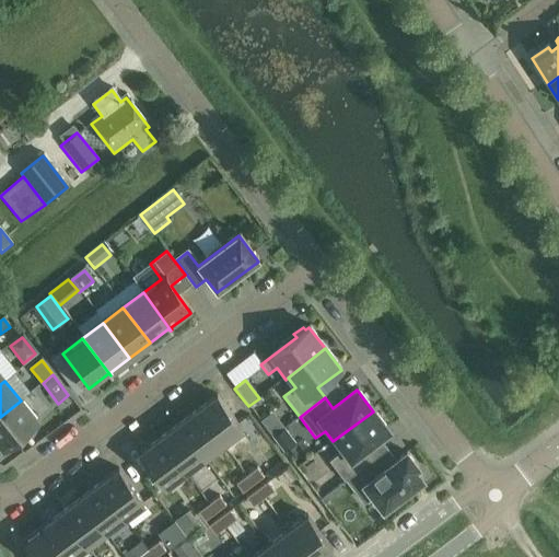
[(197,412),(222,445),(242,430),(217,397),(197,412)]
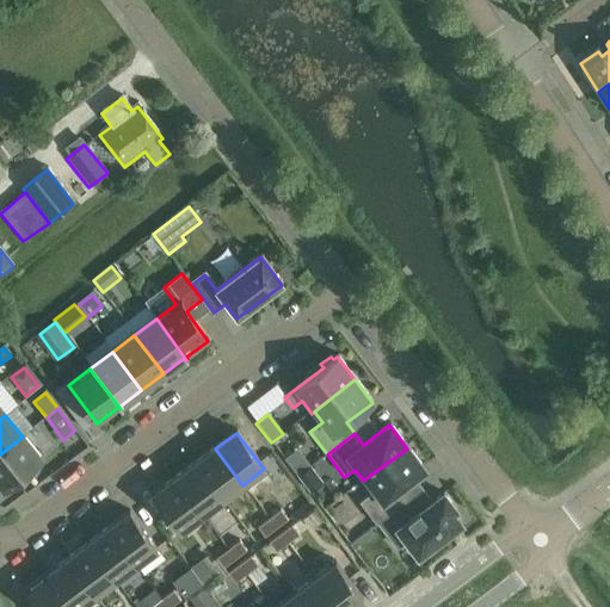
[(0,485),(2,489),(41,459),(23,437),(0,454),(0,485)]
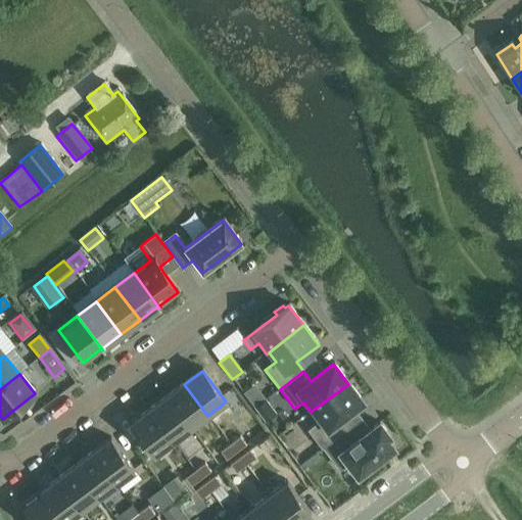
[(165,397),(189,429),(207,416),(184,384),(165,397)]
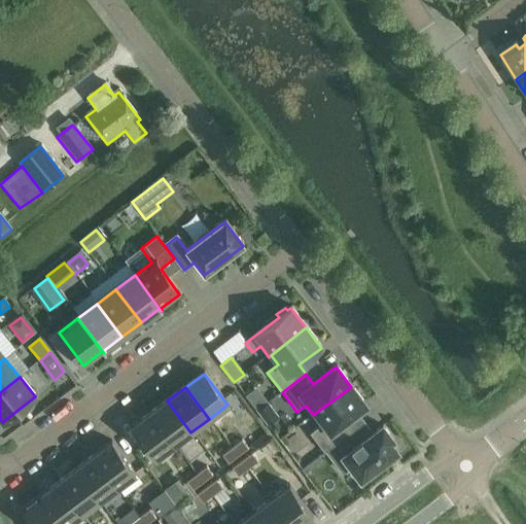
[(324,454),(326,452),(351,433),(344,423),(365,407),(351,387),(313,415),(321,425),(309,434),(324,454)]
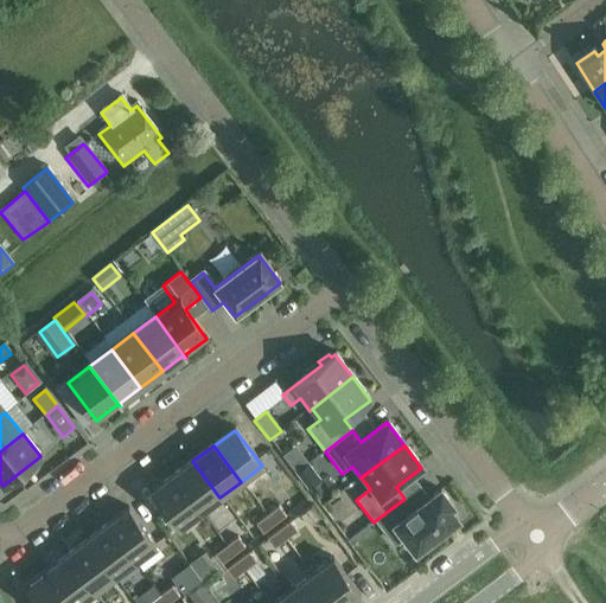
[(192,461),(172,476),(199,513),(219,498),(192,461)]
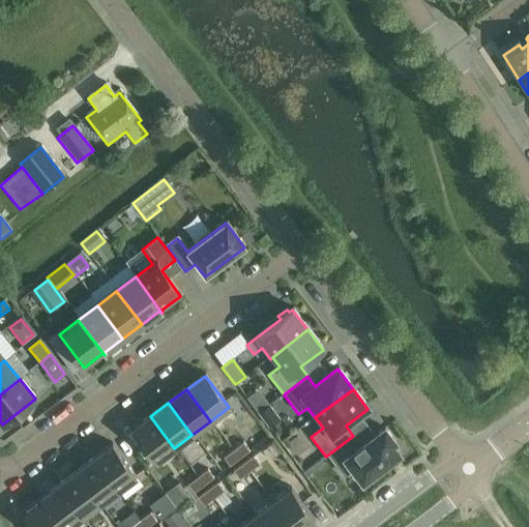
[(278,420),(268,407),(258,415),(268,429),(278,420)]
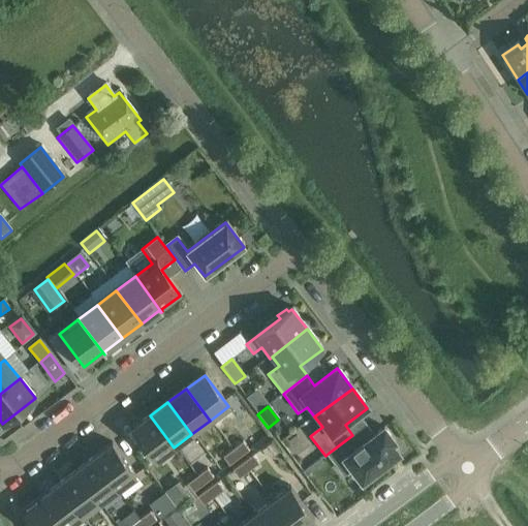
[(131,430),(155,461),(174,447),(150,415),(131,430)]
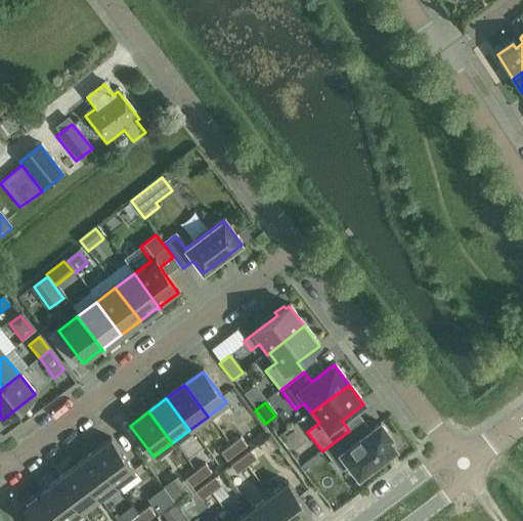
[(349,431),(324,449),(340,471),(348,465),(358,478),(364,473),(366,476),(377,468),(375,465),(394,450),(387,440),(390,438),(380,425),(359,440),(358,439),(356,440),(349,431)]
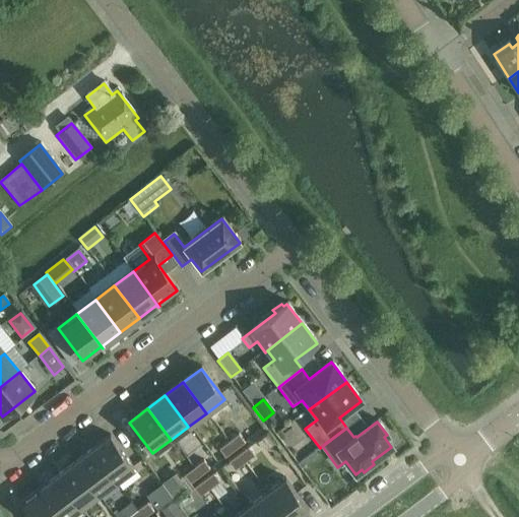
[(229,443),(234,450),(244,443),(238,436),(229,443)]
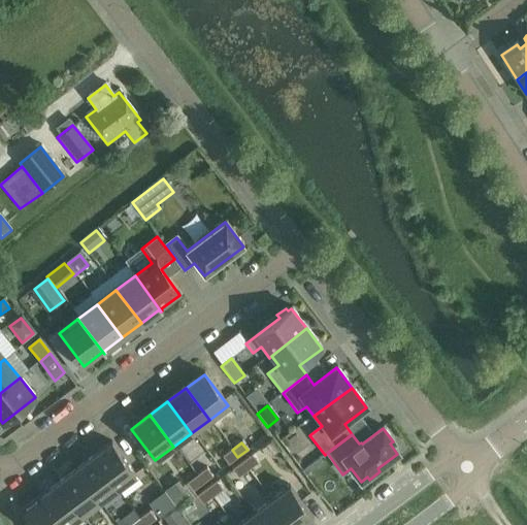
[(93,458),(117,489),(135,476),(111,444),(93,458)]
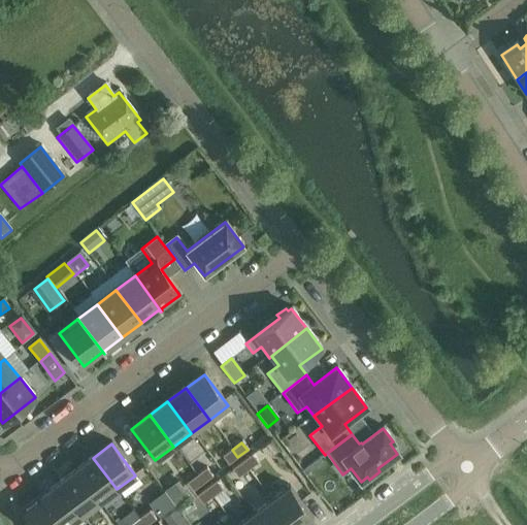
[(232,450),(222,457),(228,465),(237,457),(232,450)]
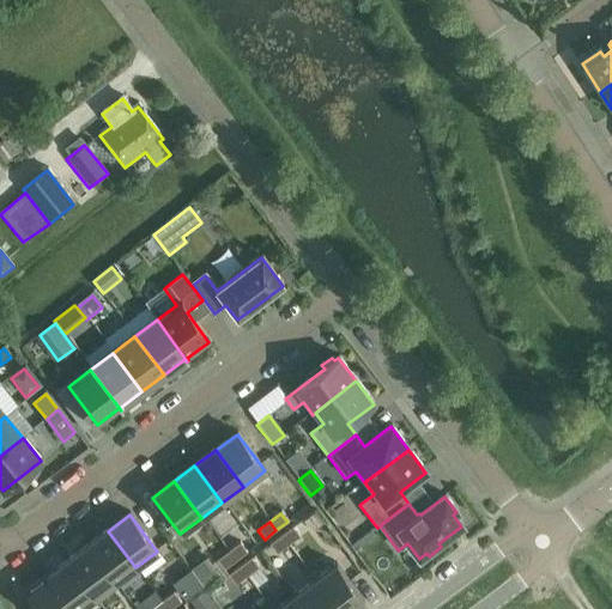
[(292,529),(280,537),(288,546),(300,537),(292,529)]
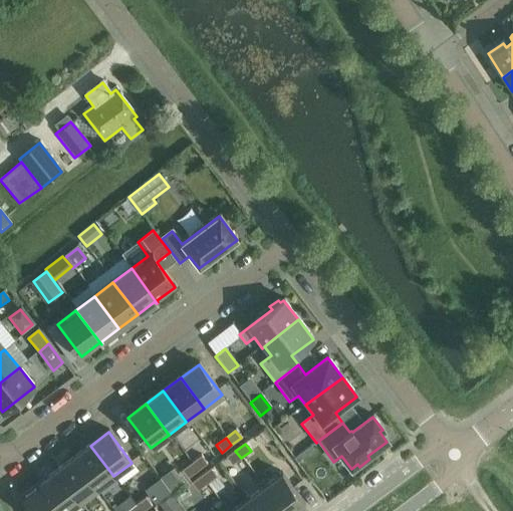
[(90,446),(72,459),(96,489),(113,476),(90,446)]
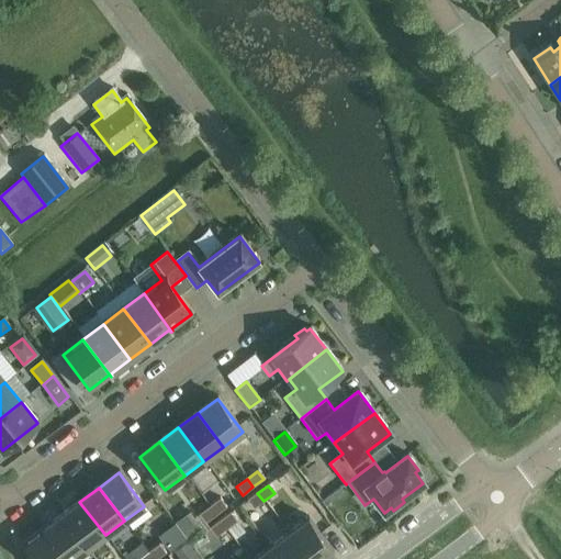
[(257,493),(247,501),(254,509),(264,501),(257,493)]
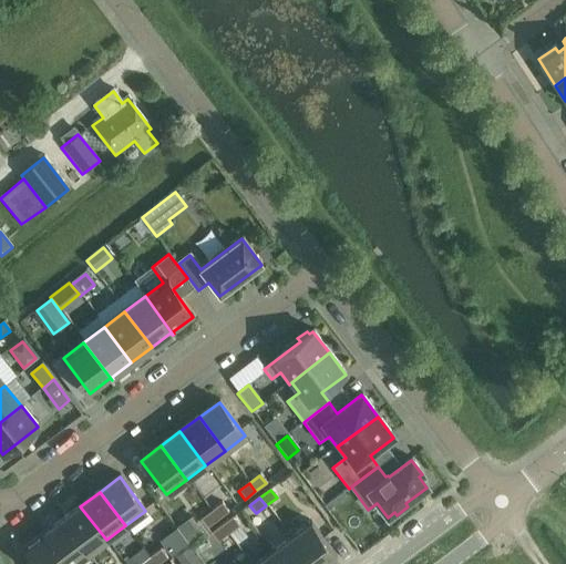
[(220,504),(211,512),(217,521),(227,512),(220,504)]
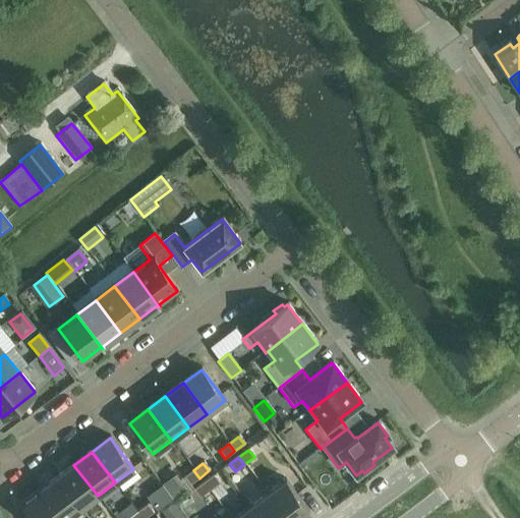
[(73,465),(56,478),(79,509),(98,496),(73,465)]
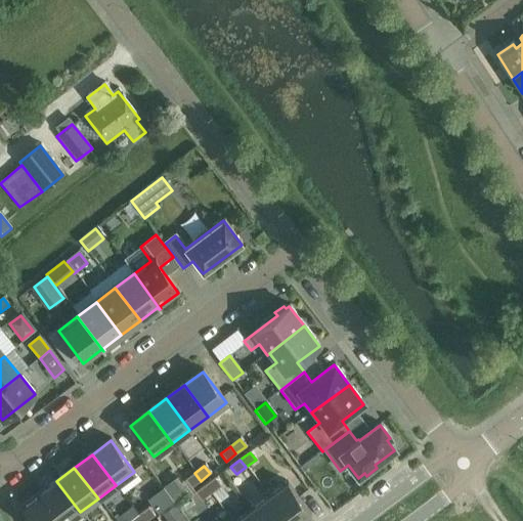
[(194,473),(184,480),(190,488),(201,481),(194,473)]
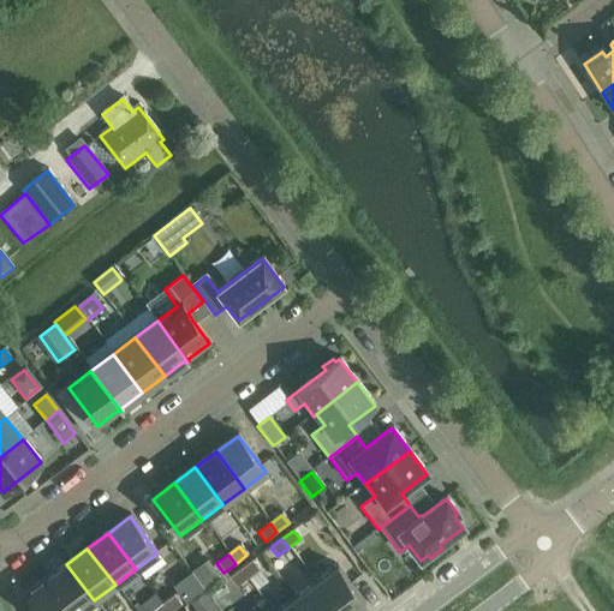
[(251,562),(240,570),(246,580),(258,571),(251,562)]
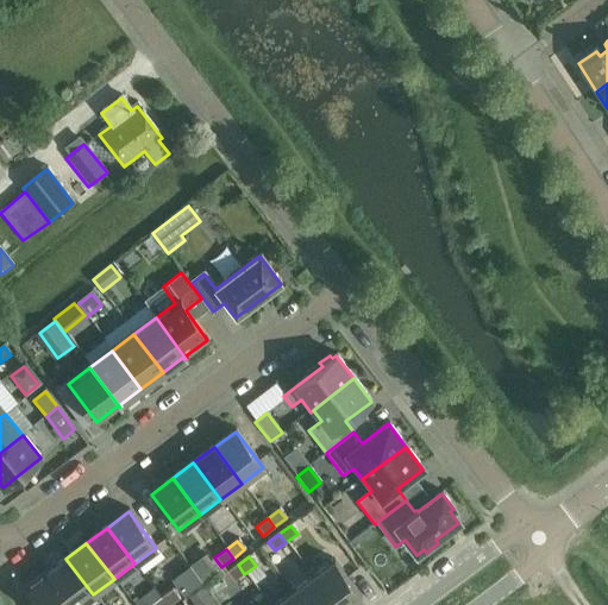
[(45,574),(69,604),(79,604),(93,594),(66,559),(45,574)]
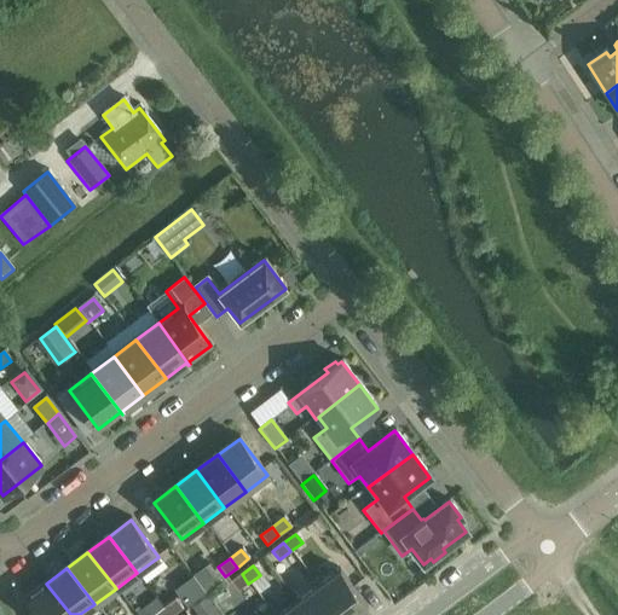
[(339,572),(318,587),(340,614),(358,614),(367,608),(339,572)]
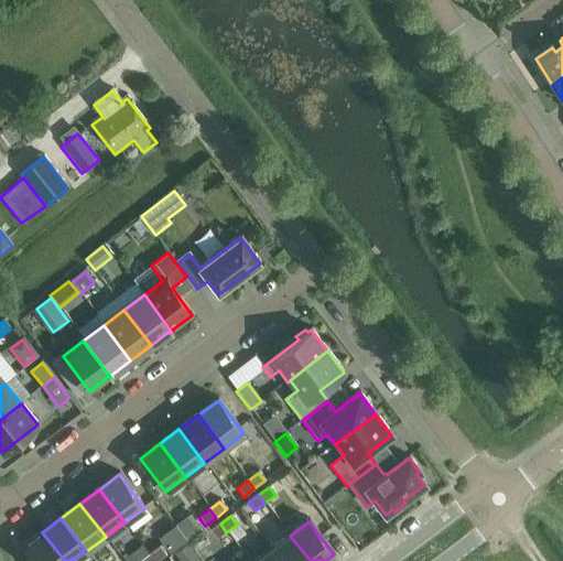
[(220,524),(209,531),(216,540),(226,532),(220,524)]
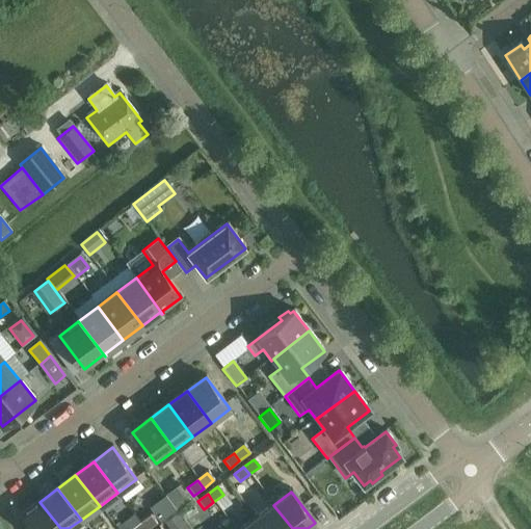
[(21,516),(30,528),(60,528),(40,502),(21,516)]
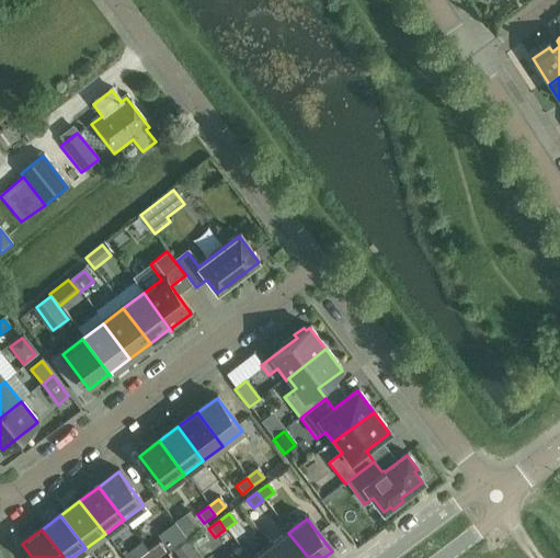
[(308,557),(288,533),(270,547),(278,557),(308,557)]
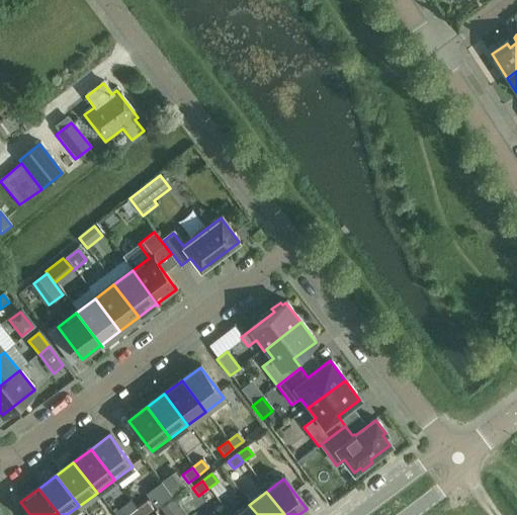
[(164,493),(155,500),(160,507),(170,500),(164,493)]
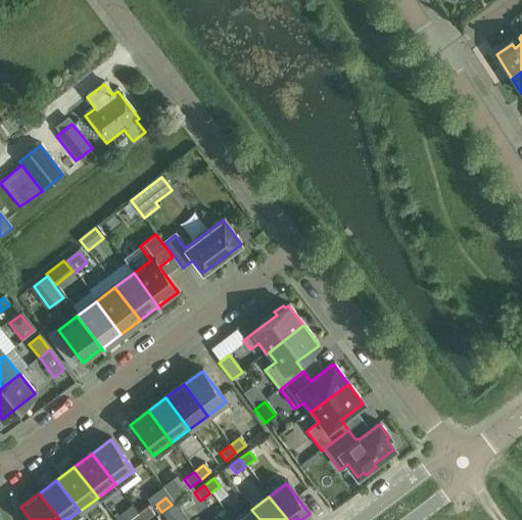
[(147,507),(138,514),(141,519),(147,519),(153,515),(147,507)]
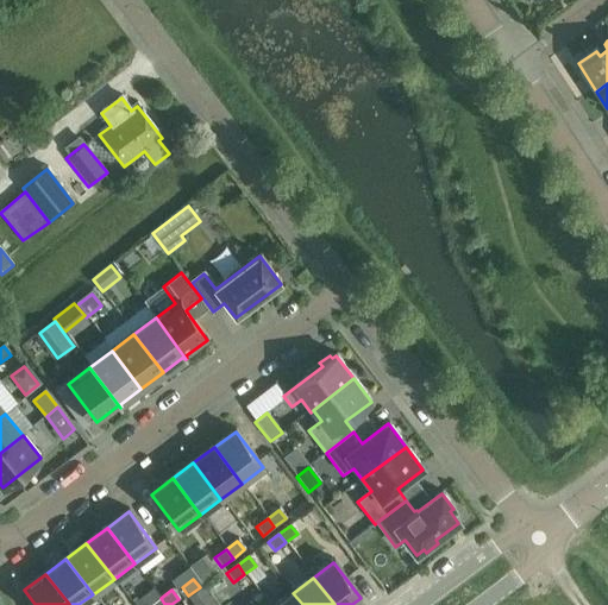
[(302,604),(293,593),(277,604),(302,604)]
